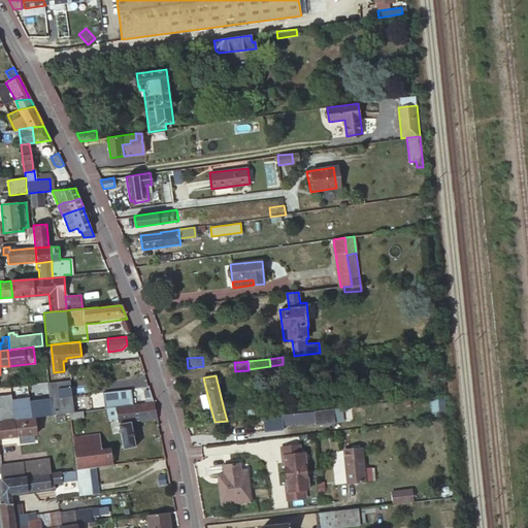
[(29,401),(31,418),(35,418),(47,416),(53,415),(69,413),(74,411),(72,396),(78,395),(76,380),(70,381),(34,386),(36,401),(29,401)]
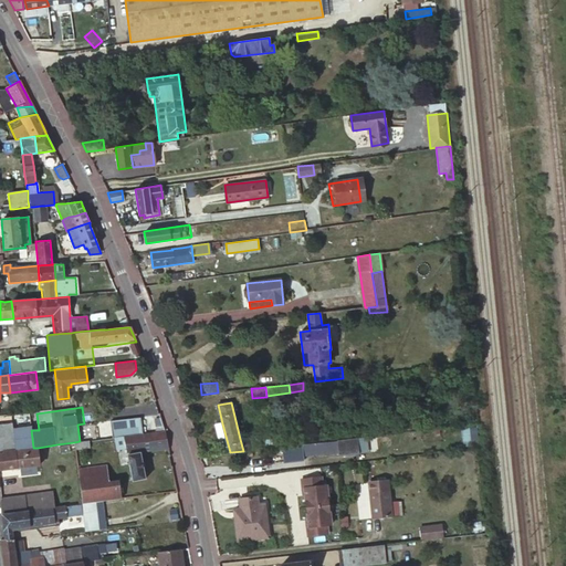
[(0,451),(3,451),(14,450),(33,448),(31,430),(29,415),(11,417),(12,427),(0,428),(0,451)]
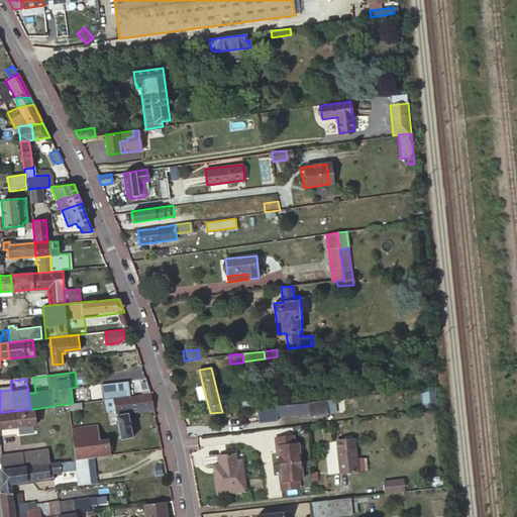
[(372,384),(373,392),(396,389),(395,381),(372,384)]
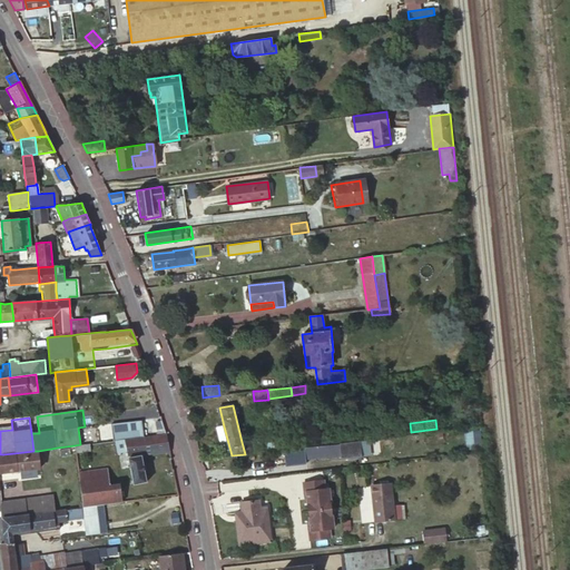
[(222,444),(228,443),(224,426),(217,429),(222,444)]
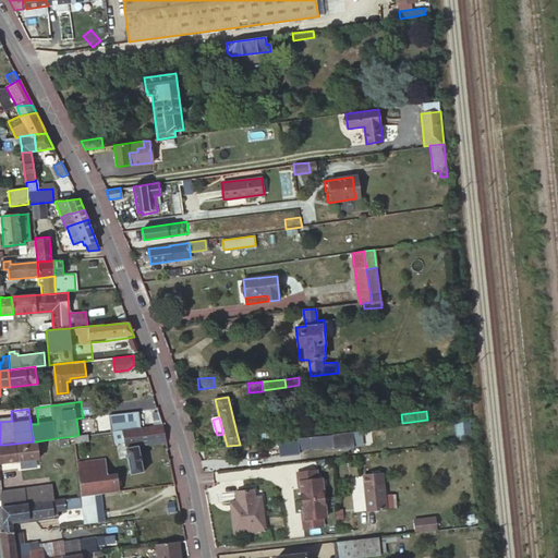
[(470,439),(470,421),(456,422),(456,439),(470,439)]
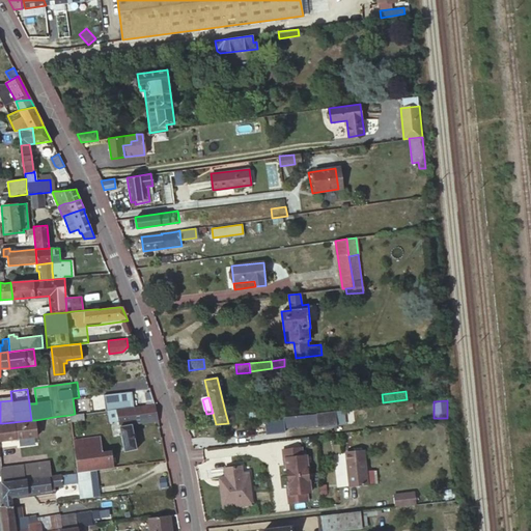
[(413,401),(394,403),(395,414),(414,413),(413,401)]
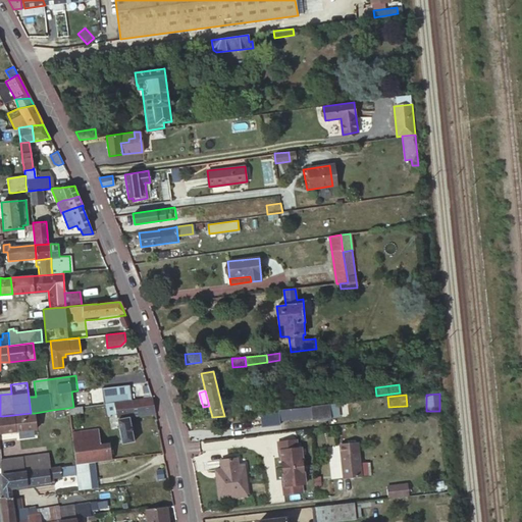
[(127,400),(106,403),(107,409),(107,410),(115,408),(116,413),(122,444),(134,441),(129,416),(156,413),(153,397),(127,400)]
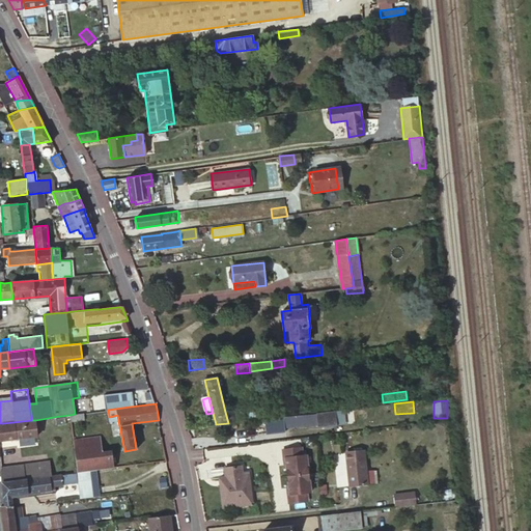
[(382,406),(383,419),(396,418),(395,414),(394,403),(382,406)]
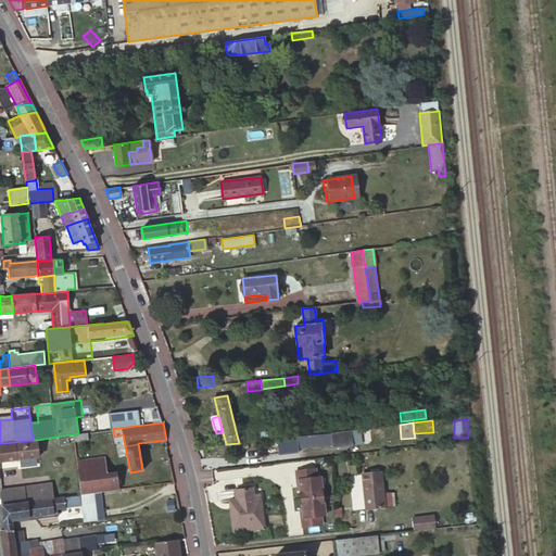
[(93,432),(87,432),(88,439),(114,436),(113,429),(98,431),(93,432)]
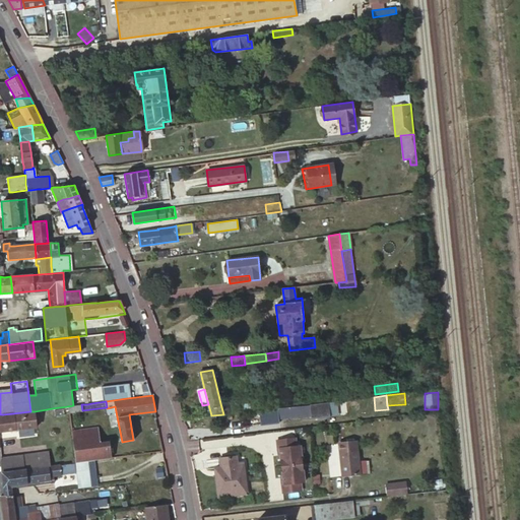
[(230,401),(220,403),(223,414),(233,413),(230,401)]
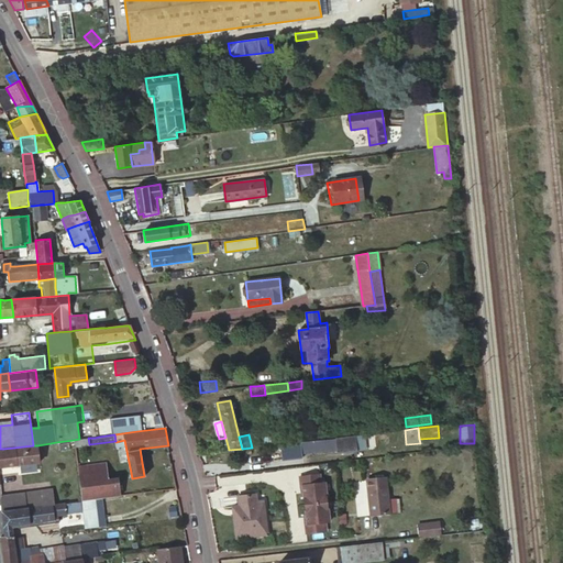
[(356,437),(282,445),(283,460),(302,457),(302,453),(338,450),(338,452),(357,450),(356,437)]
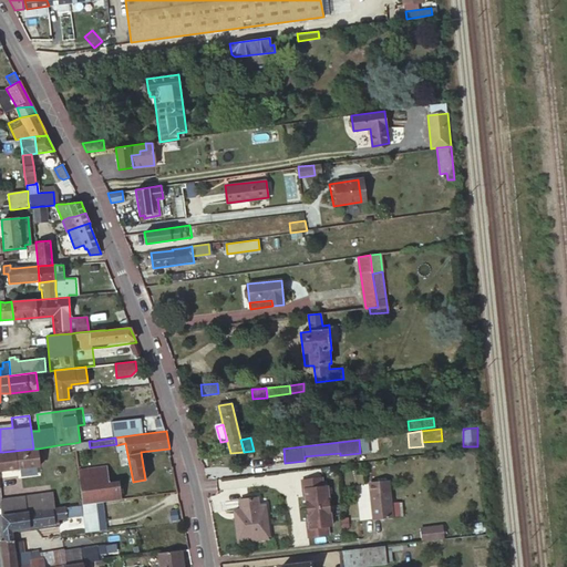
[(57,445),(58,453),(75,451),(75,450),(74,443),(57,445)]
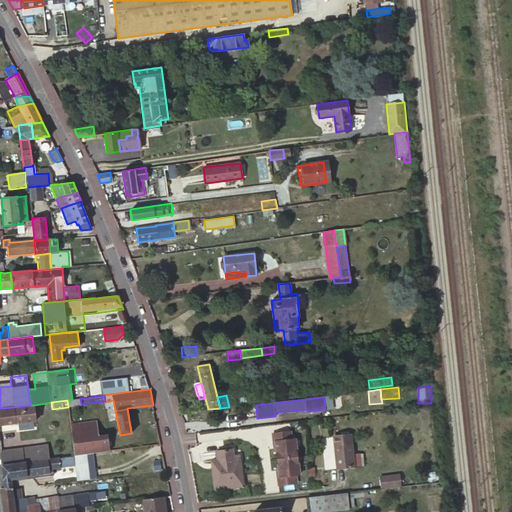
[(3,410),(0,410),(0,425),(15,423),(36,421),(34,405),(30,405),(13,407),(3,408),(3,410)]
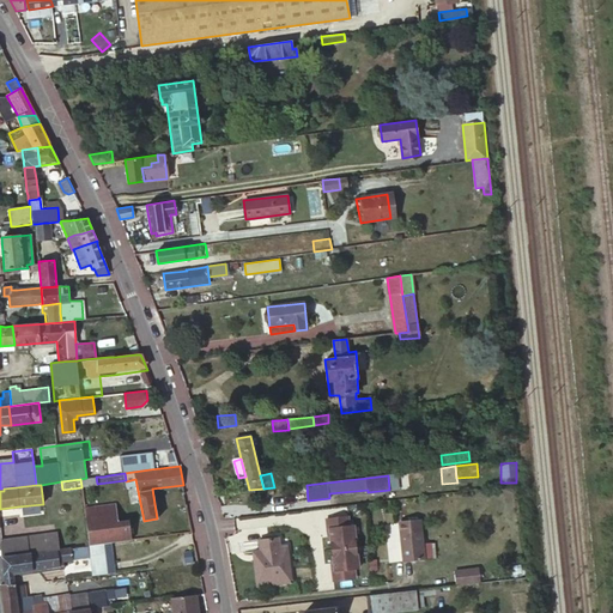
[(89,540),(90,545),(104,544),(110,542),(120,541),(131,540),(131,539),(128,526),(117,527),(116,514),(96,515),(96,507),(85,508),(89,539),(89,540)]
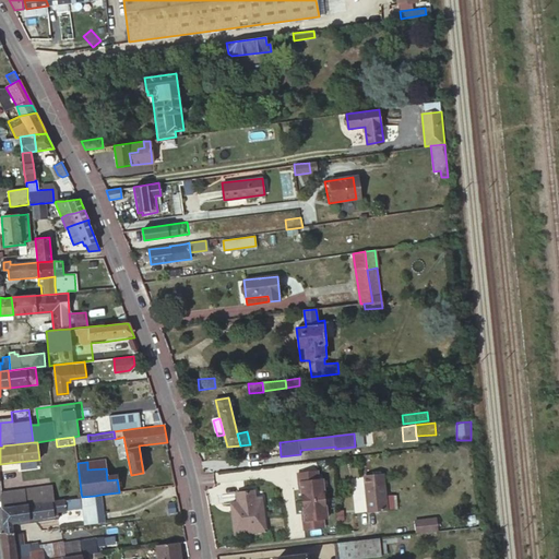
[(301,490),(302,501),(325,499),(323,479),(319,479),(318,471),(298,473),(299,482),(300,482),(301,490)]
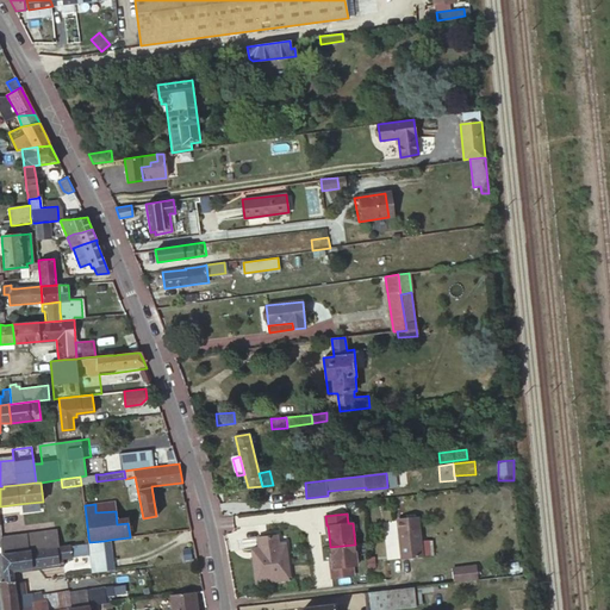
[(398,521),(403,559),(422,556),(417,518),(398,521)]
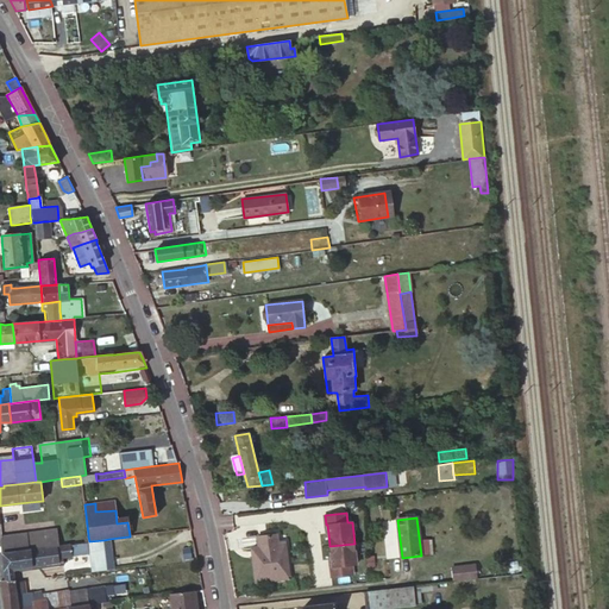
[(0,537),(2,554),(16,552),(23,551),(27,551),(45,548),(43,531),(0,537)]
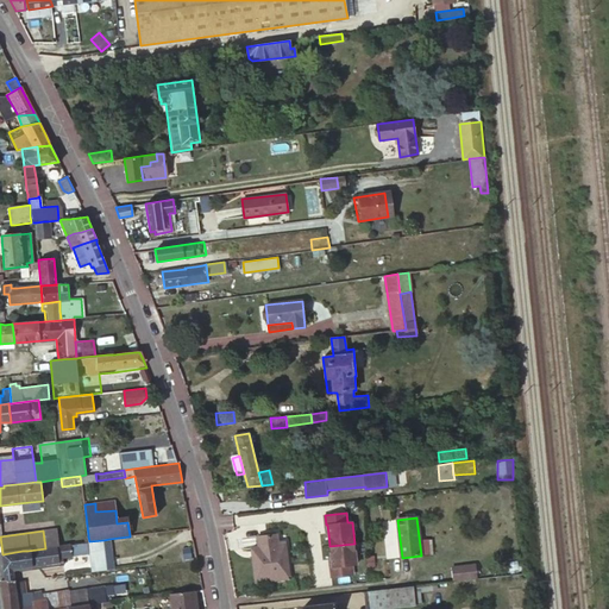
[(262,570),(281,567),(278,544),(277,534),(258,537),(262,570)]
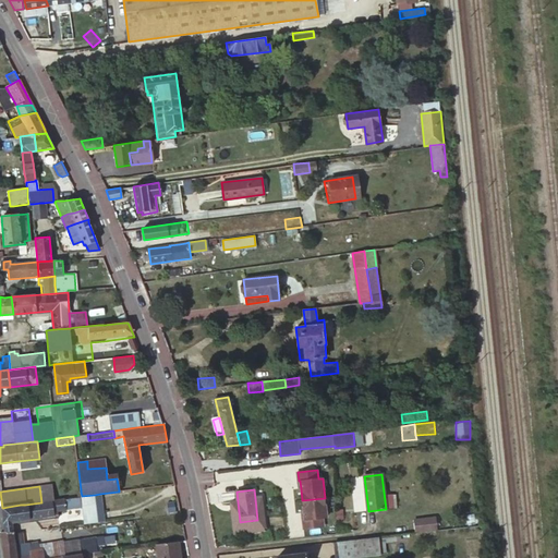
[(99,521),(106,520),(100,494),(95,495),(99,521)]
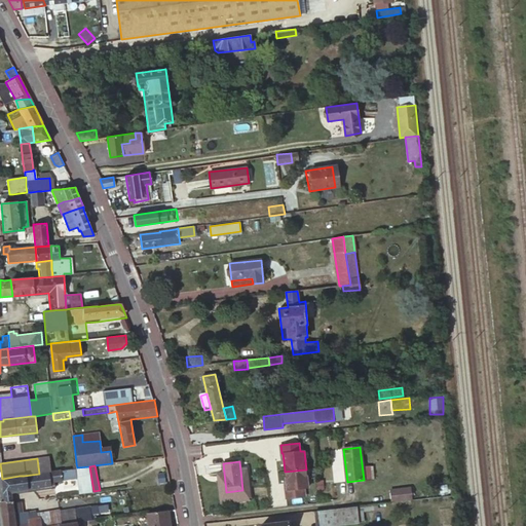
[(77,467),(76,468),(77,478),(80,493),(94,491),(89,466),(77,467)]
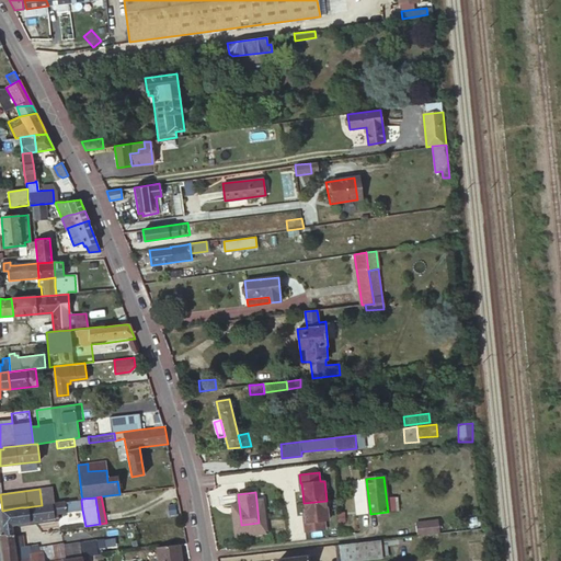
[(25,507),(21,507),(14,508),(16,524),(31,523),(55,518),(55,521),(58,519),(57,513),(82,510),(81,500),(53,503),(42,505),(25,507)]
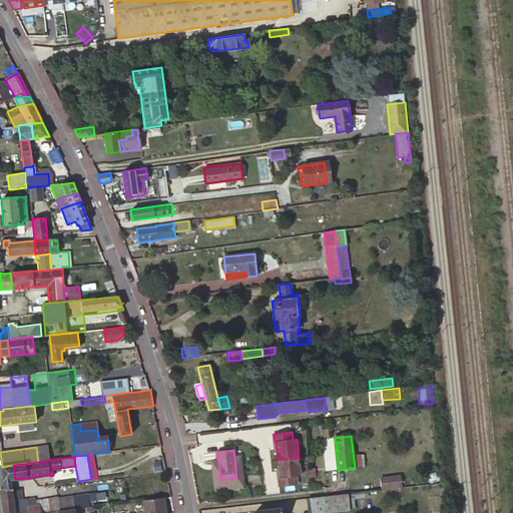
[(279,478),(280,486),(298,484),(297,476),(301,475),(299,458),(278,460),(280,470),(280,478),(279,478)]
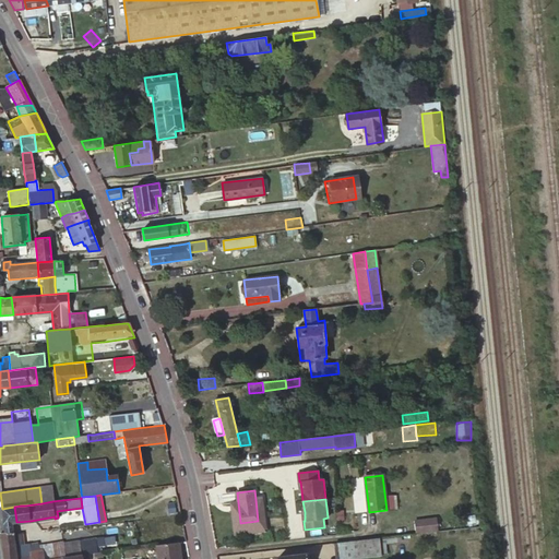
[(175,512),(174,502),(165,503),(167,513),(175,512)]
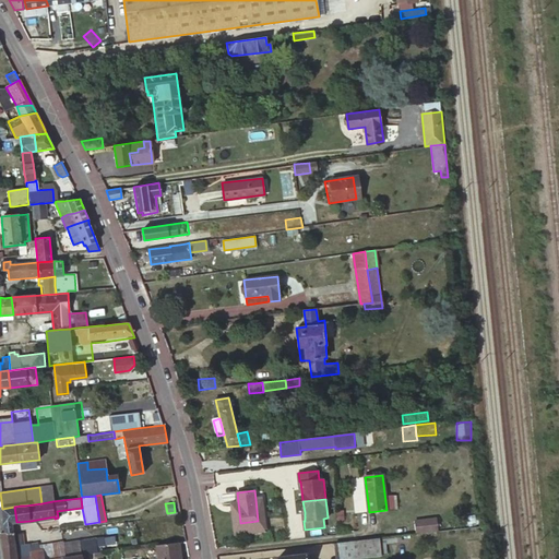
[(14,507),(2,509),(3,524),(4,533),(12,532),(11,523),(16,522),(14,507)]
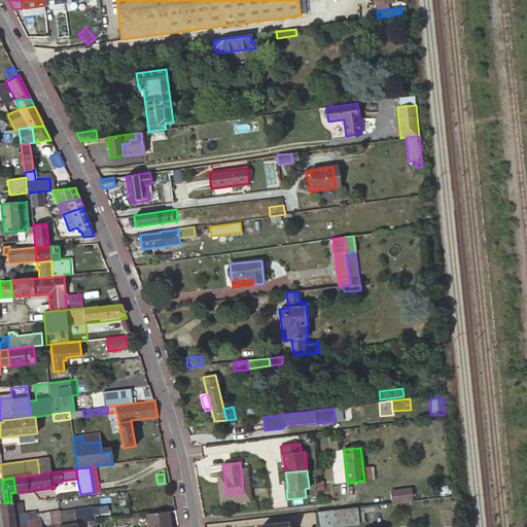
[(391,492),(392,502),(413,500),(412,489),(391,492)]
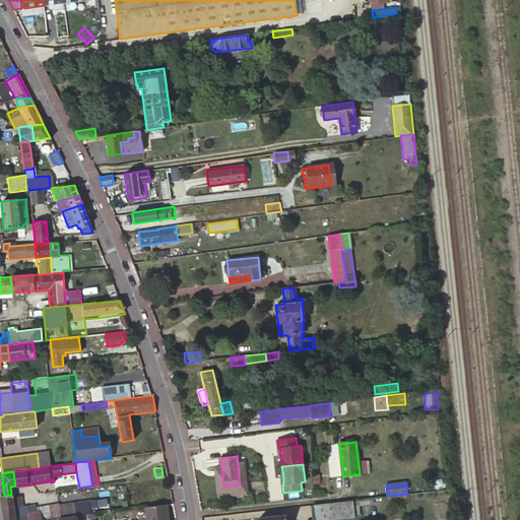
[(2,511),(13,510),(13,511),(18,510),(21,510),(20,497),(12,498),(11,495),(4,496),(0,496),(2,511)]
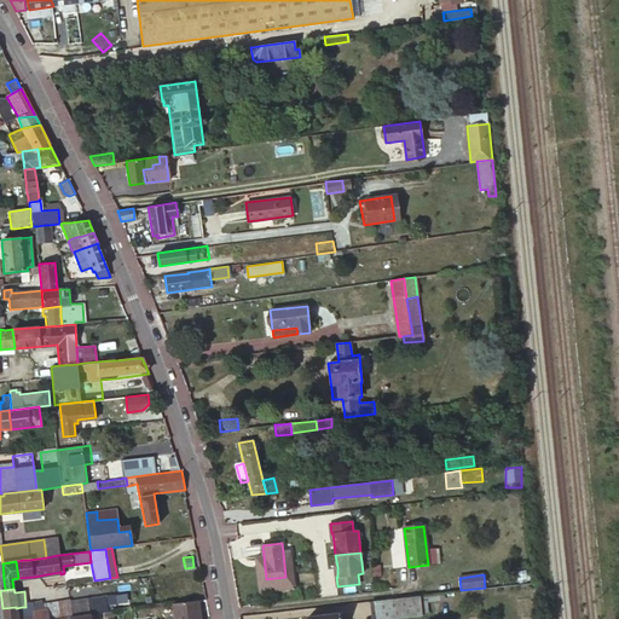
[(422,613),(429,612),(428,603),(463,600),(463,591),(429,595),(421,596),(422,613)]
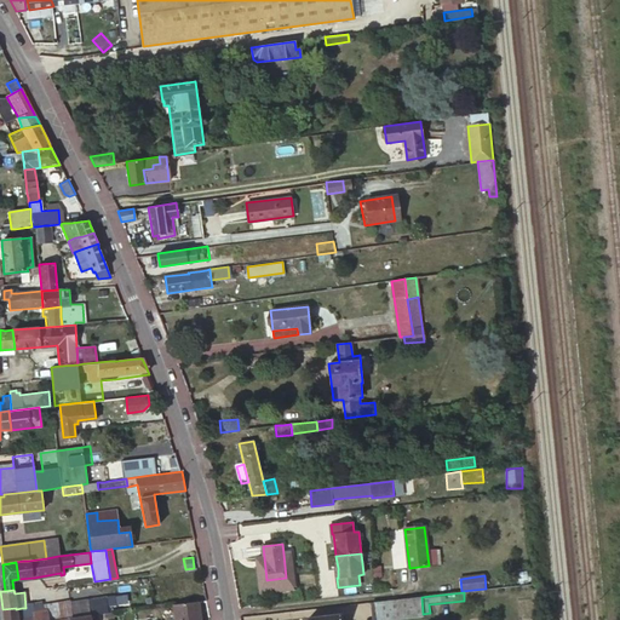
[(422,597),(373,602),(374,619),(388,619),(424,616),(423,614),(422,597)]
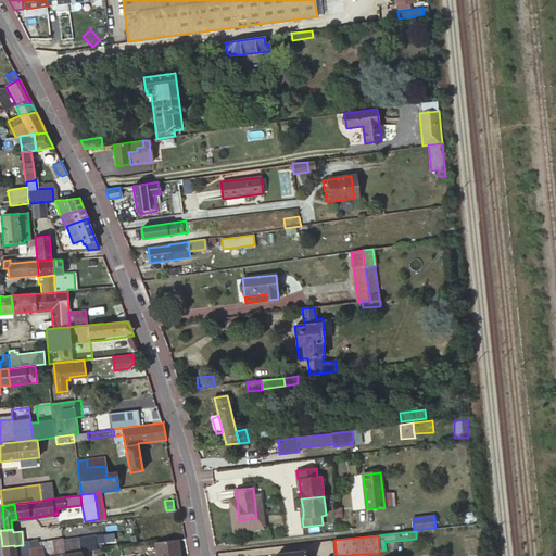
[(179,555),(178,540),(155,542),(156,555),(179,555)]
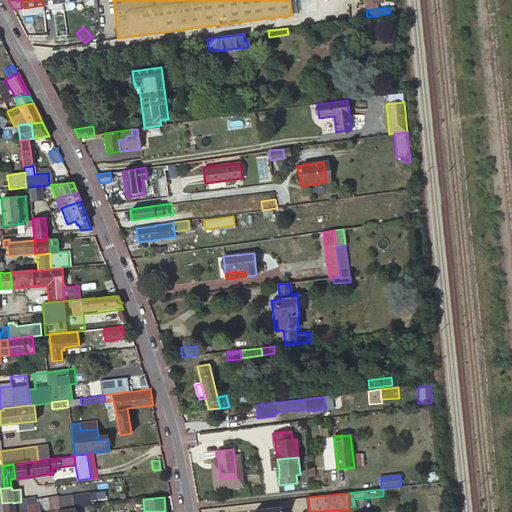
[(28,509),(28,505),(27,501),(21,502),(18,502),(19,510),(28,509)]
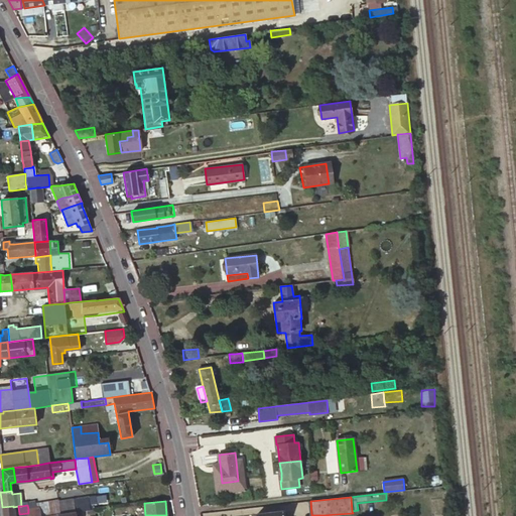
[(60,515),(59,509),(58,505),(39,508),(40,515),(52,515),(57,515),(60,515)]
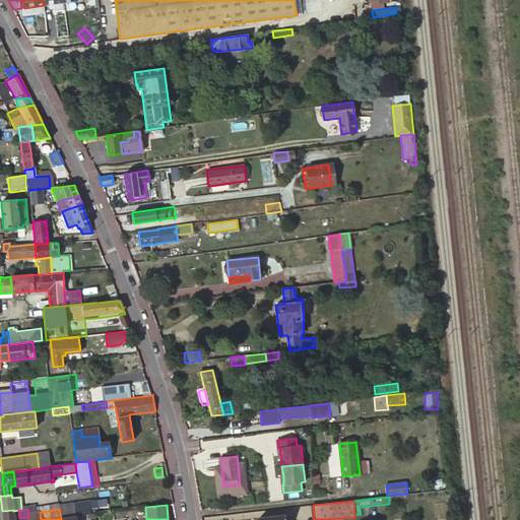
[(13,511),(13,510),(2,511),(3,518),(3,519),(41,519),(40,512),(28,513),(28,517),(19,518),(18,510),(13,511)]
